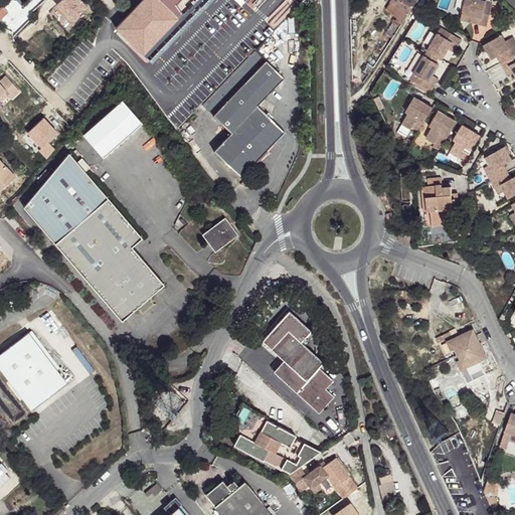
[(144,0),(116,29),(142,59),(197,0),(144,0)]
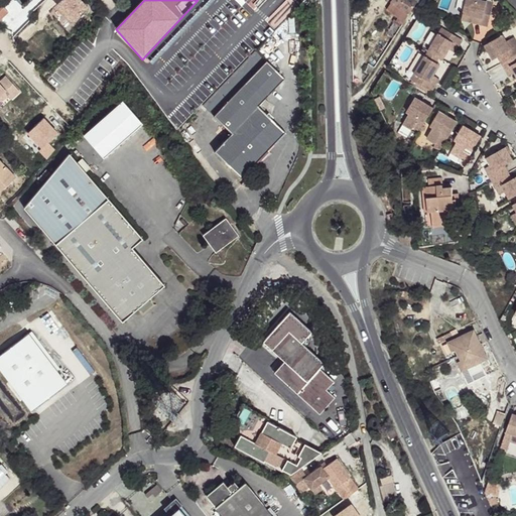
[(392,3),(409,15),(417,3),(418,0),(393,0),(391,2),(392,3)]
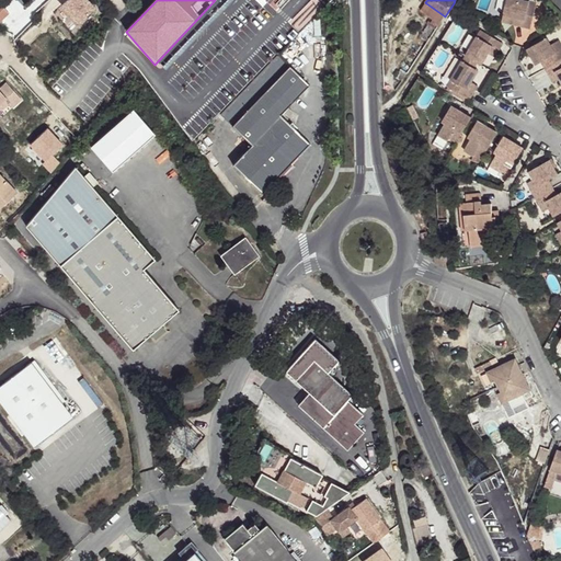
[(537,3),(523,0),(506,0),(503,15),(525,21),(524,27),(530,29),(537,3)]
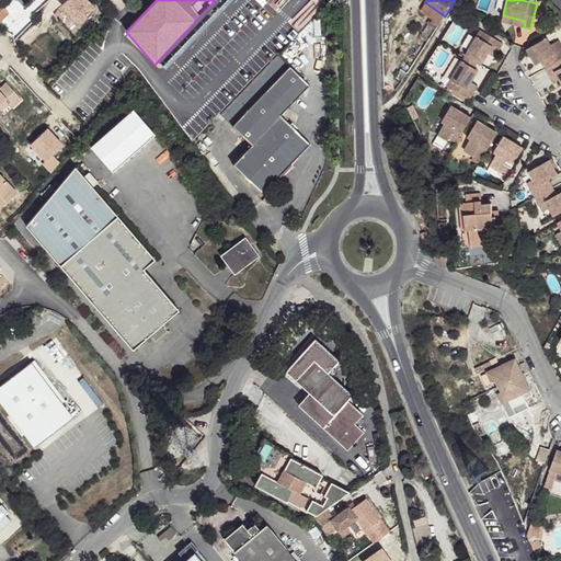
[(0,22),(9,14),(0,3),(0,22)]
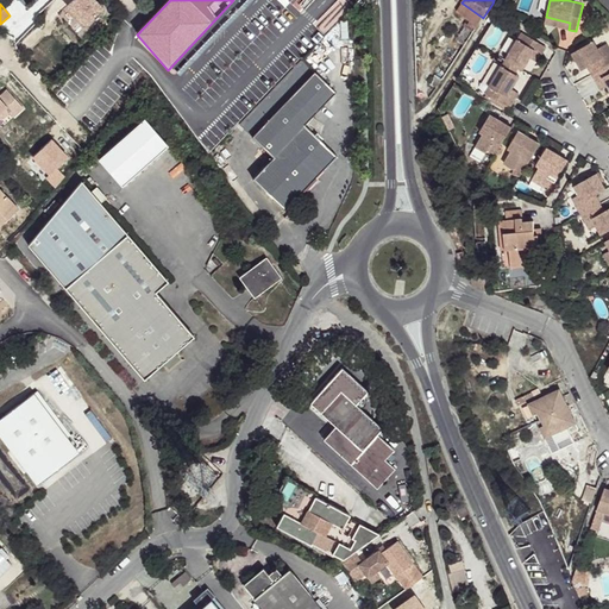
[(483,18),(463,4),(458,12),(471,20),(470,23),(476,27),(483,18)]
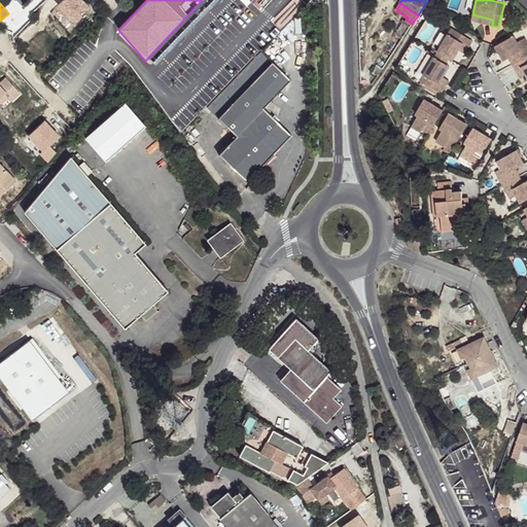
[(493,20),(472,14),(471,21),(492,26),(493,20)]
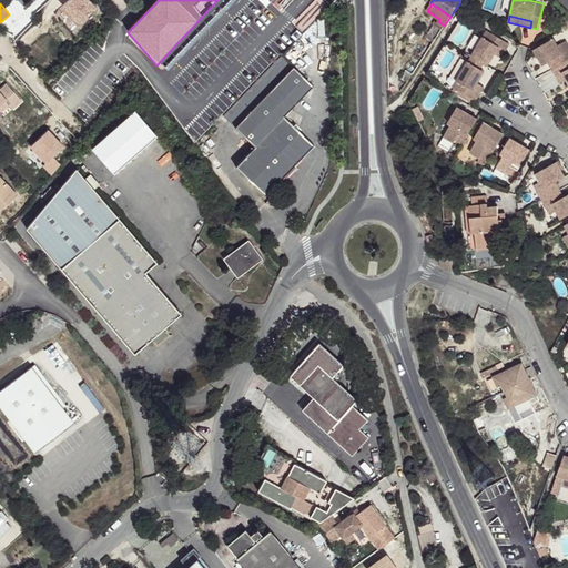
[(567,22),(567,21),(565,17),(558,21),(561,26),(567,22)]
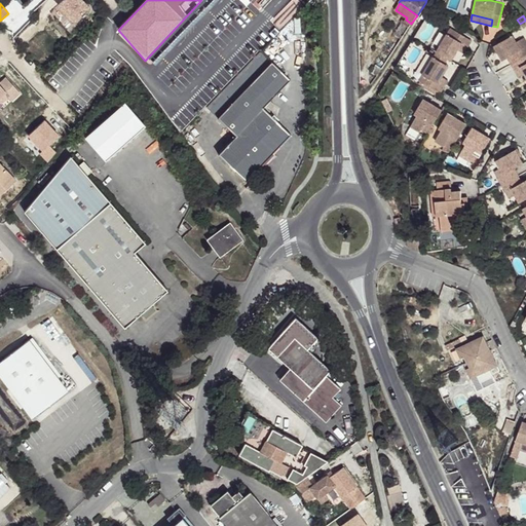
[(451,28),(437,52),(448,59),(452,62),(458,50),(462,44),(468,47),(472,41),(451,28)]
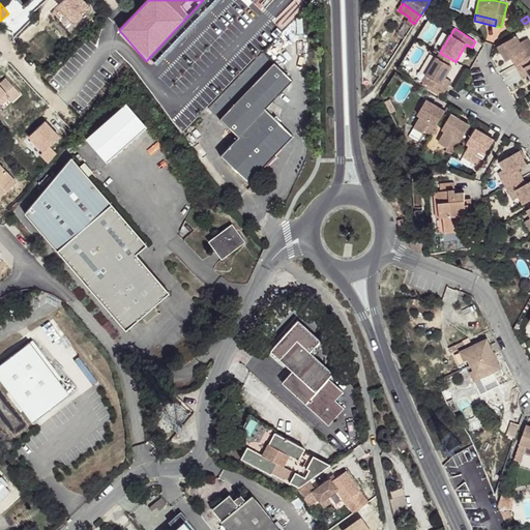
[(511,59),(514,65),(529,56),(529,47),(525,51),(521,42),(517,36),(498,47),(501,53),(506,61),(511,59)]
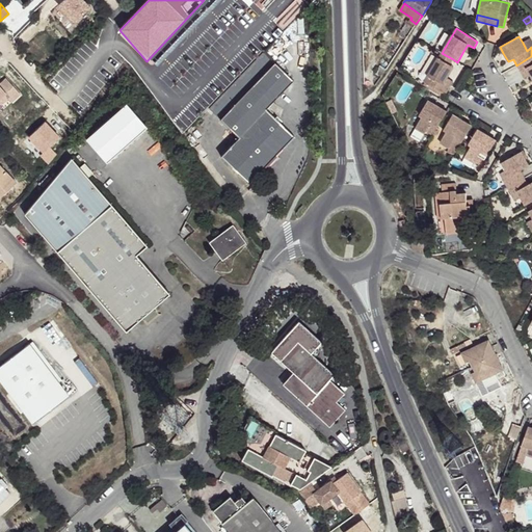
[(523,43),(527,51),(531,47),(531,42),(530,38),(523,43)]
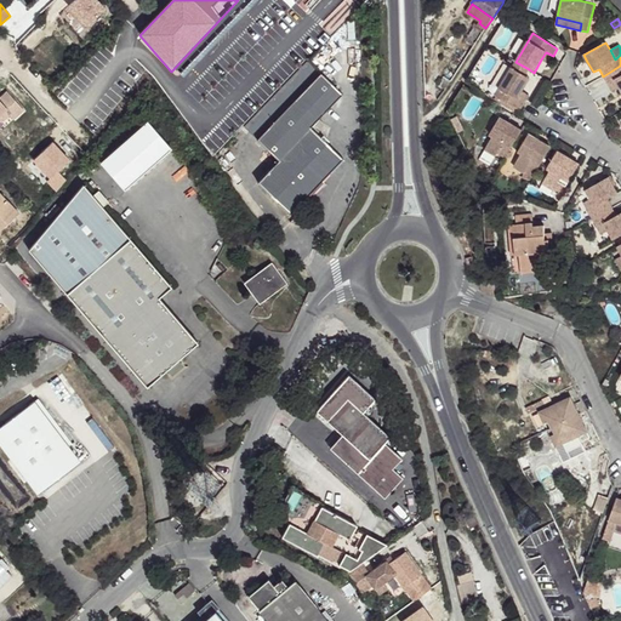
[(553,56),(546,52),(541,60),(548,63),(553,56)]
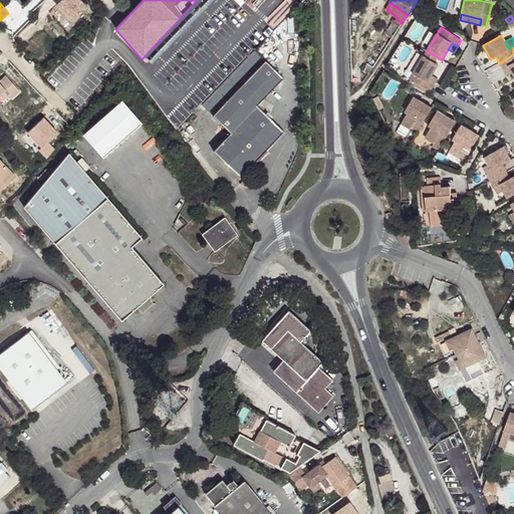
[(257,105),(284,78),(255,50),(202,105),(231,133),(214,152),(244,181),(270,154),(266,150),(284,132),(257,105)]
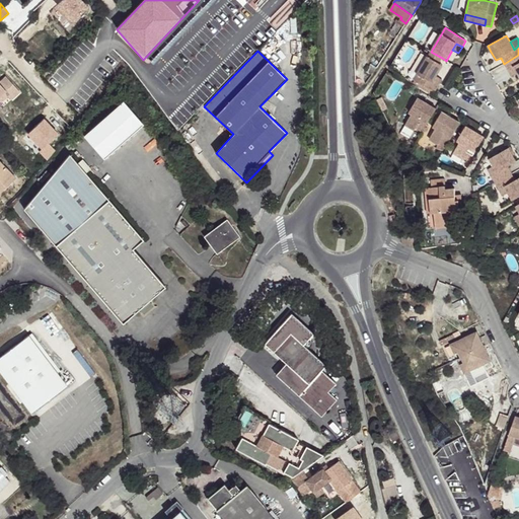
[(442,58),(431,52),(428,57),(439,63),(442,58)]
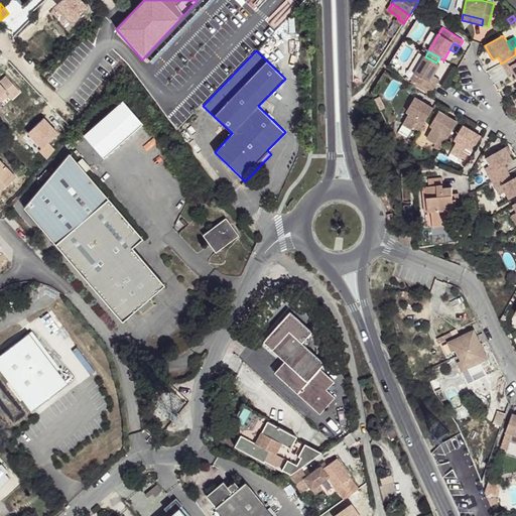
[(515,54),(501,63),(505,70),(511,67),(515,74),(515,75),(515,54)]
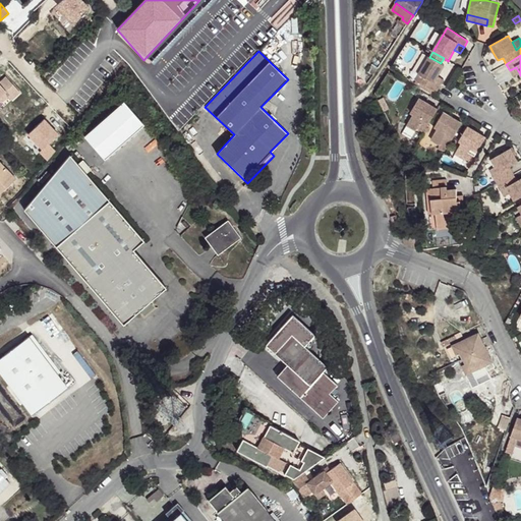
[(441,63),(429,57),(415,80),(436,94),(440,87),(433,83),(438,76),(445,66),(441,63)]
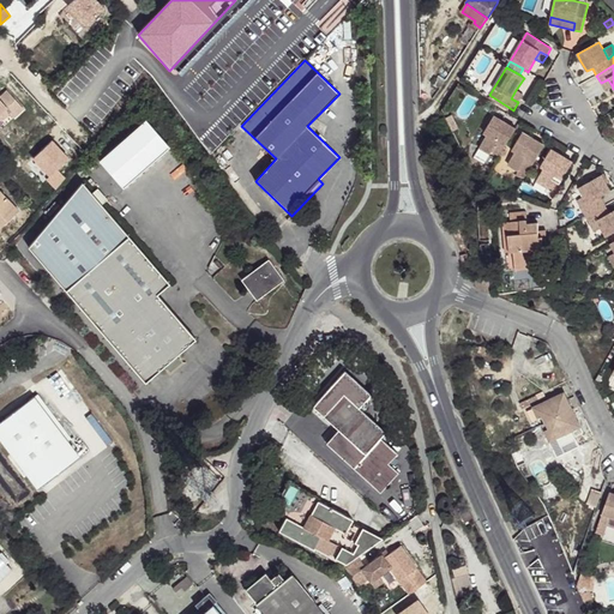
[(434,85),(440,90),(446,80),(440,77),(434,85)]
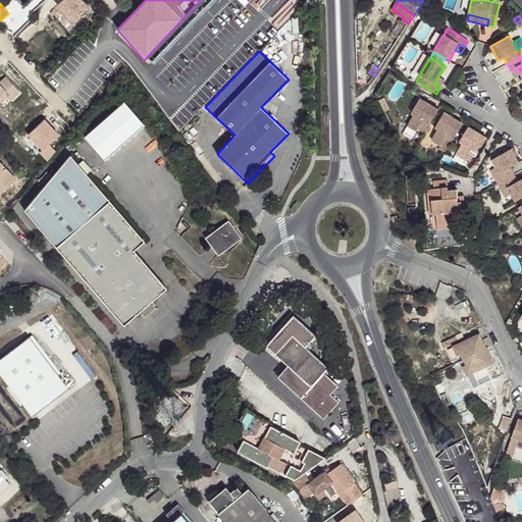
[(517,67),(511,70),(515,77),(521,74),(517,67)]
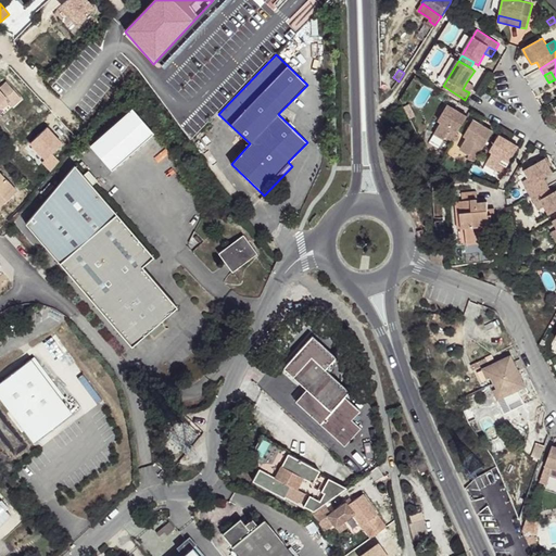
[(467,81),(463,89),(469,92),(474,86),(467,81)]
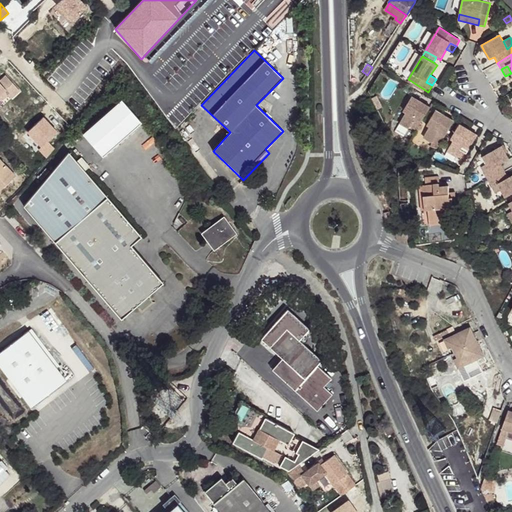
[(6,76),(0,80),(0,83),(2,86),(9,80),(6,76)]
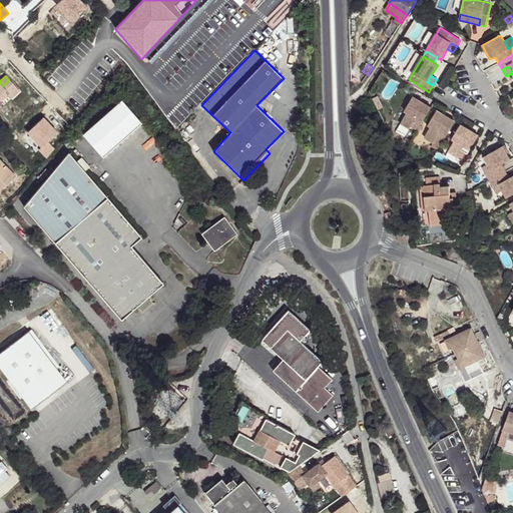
[(0,95),(5,92),(8,95),(11,99),(20,91),(9,80),(2,86),(0,83),(0,95)]
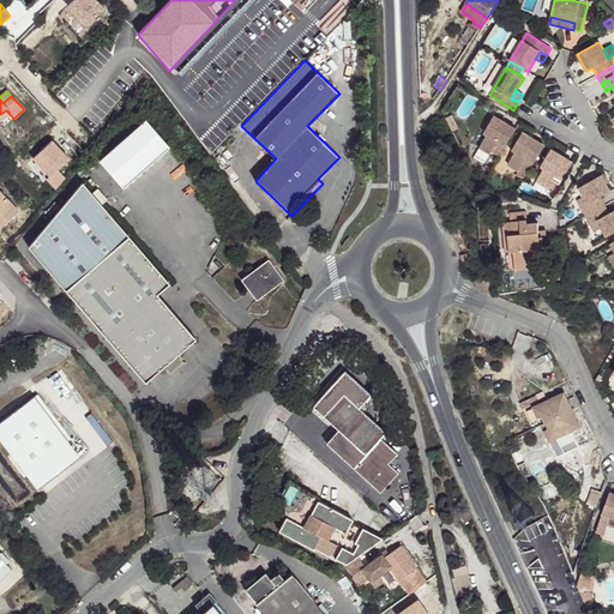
[(452,132),(458,130),(451,115),(445,118),(452,132)]
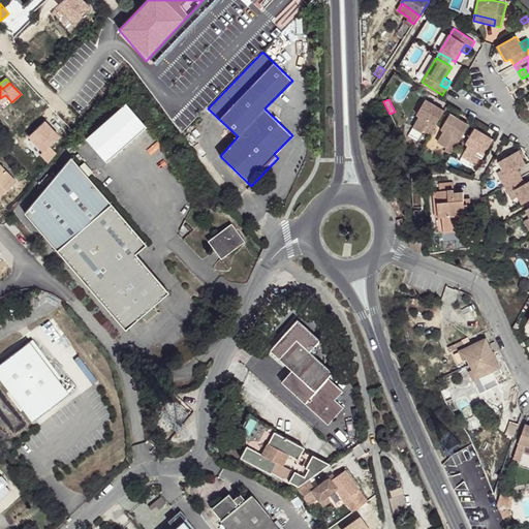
[(430,135),(444,111),(426,99),(417,115),(419,116),(413,127),(423,132),(423,131),(430,135)]
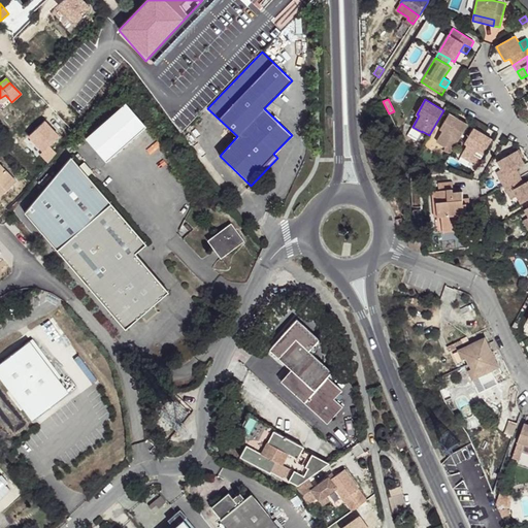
[(126,104),(87,139),(106,163),(145,128),(126,104)]
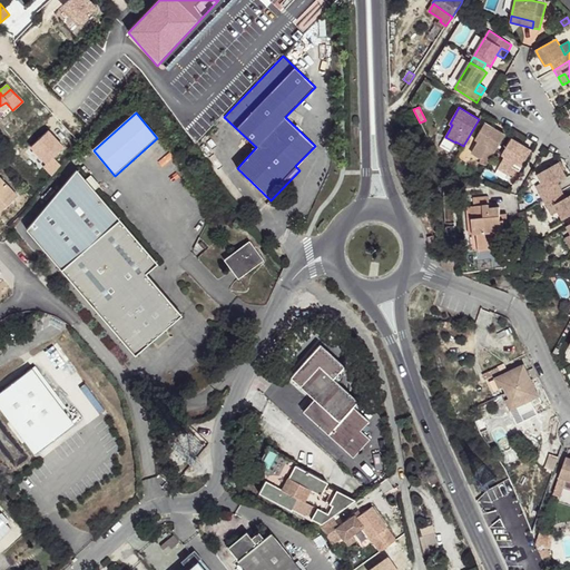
[(505,135),(485,123),(475,139),(479,141),(471,153),(482,159),(482,158),(489,163),(505,135)]
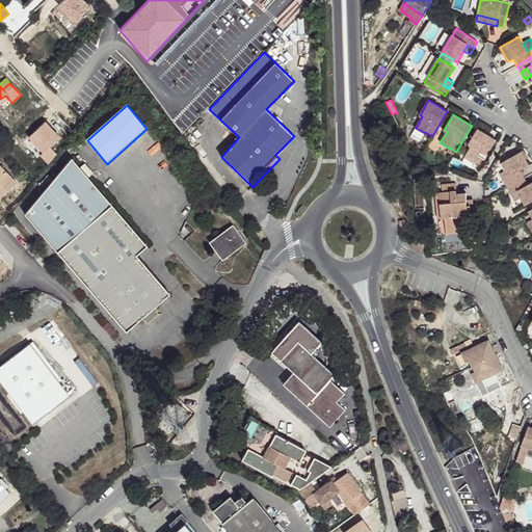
[(497,140),(478,129),(469,144),(471,147),(464,158),(475,163),(475,162),(481,166),(497,140)]
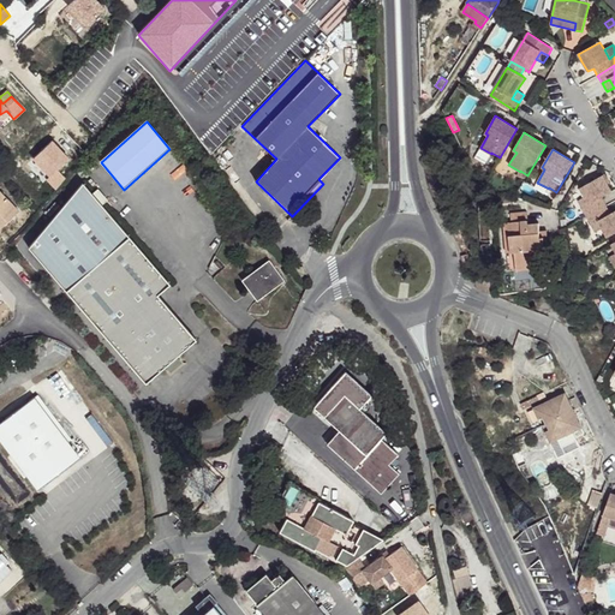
[(583,208),(586,216),(605,206),(602,198),(611,192),(608,184),(603,175),(580,189),(585,197),(589,204),(583,208)]
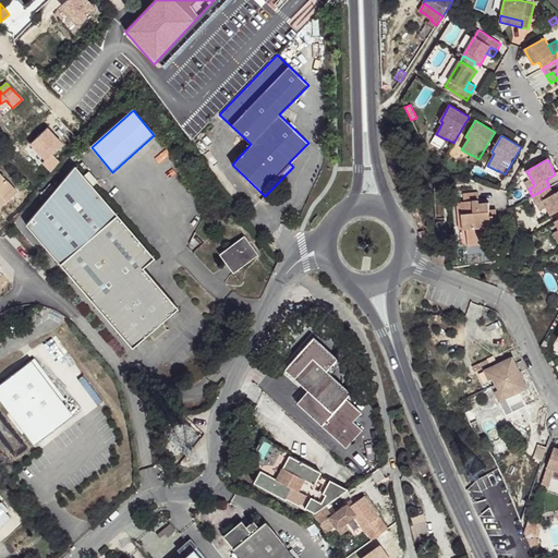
[(26,225),(132,348),(149,332),(160,324),(178,308),(143,268),(155,258),(93,186),(84,177),(75,166),(26,225)]
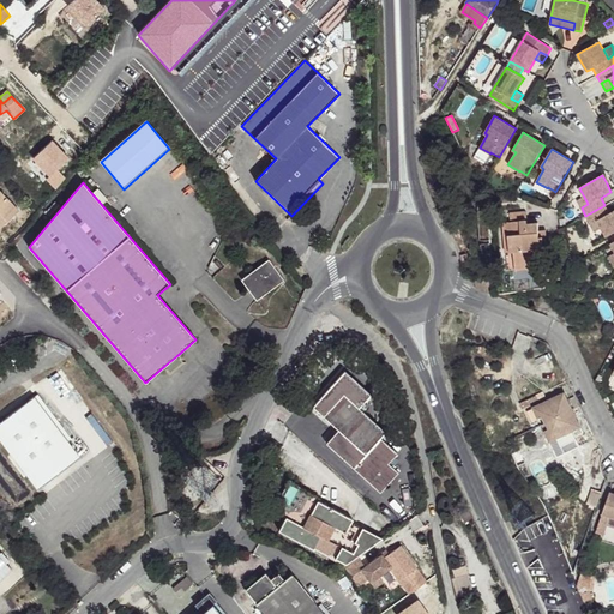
[(98,188),(92,194),(102,205),(108,200),(98,188)]
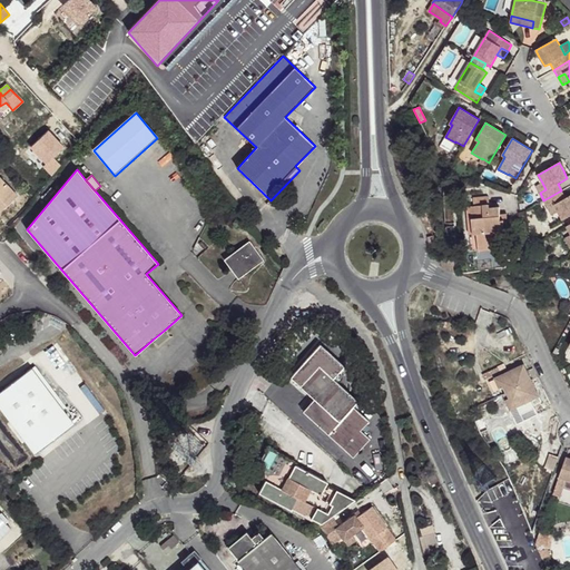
[(0,212),(18,196),(0,177),(0,212)]
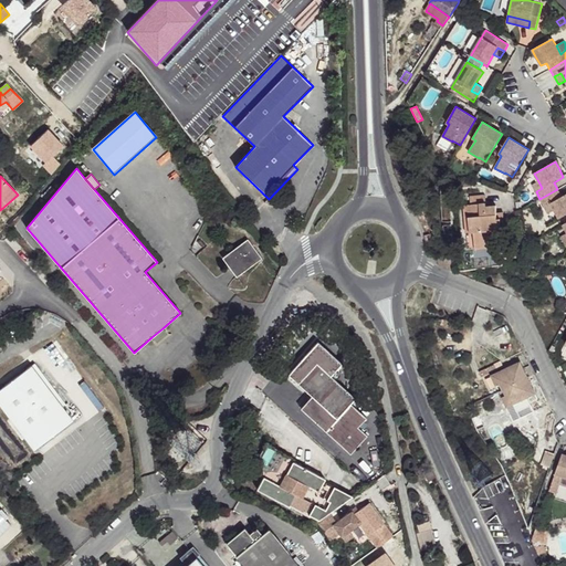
[(532,185),(536,191),(542,188),(538,181),(532,185)]
